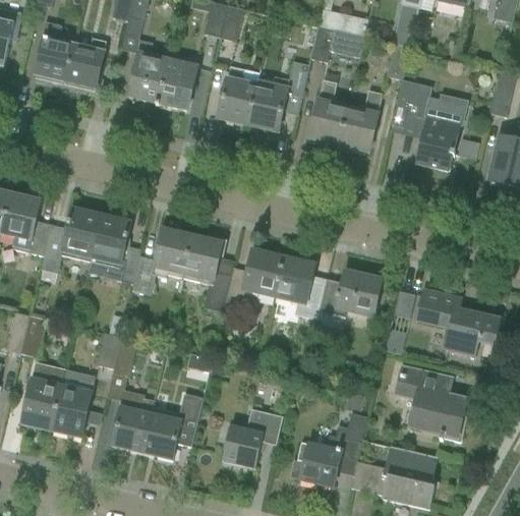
[(116,0),(113,17),(126,20),(130,0),(116,0)]
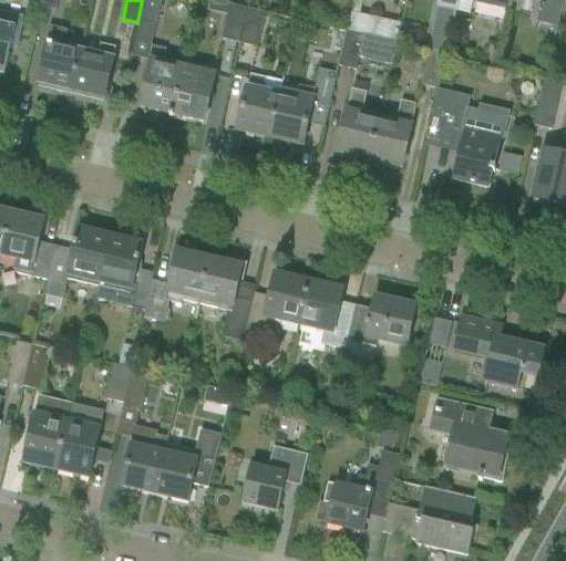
[(142,0),(137,22),(131,53),(147,58),(148,54),(152,54),(147,74),(143,73),(140,83),(145,84),(141,103),(170,110),(170,112),(172,113),(184,62),(164,58),(166,47),(151,42),(160,0),(142,0)]
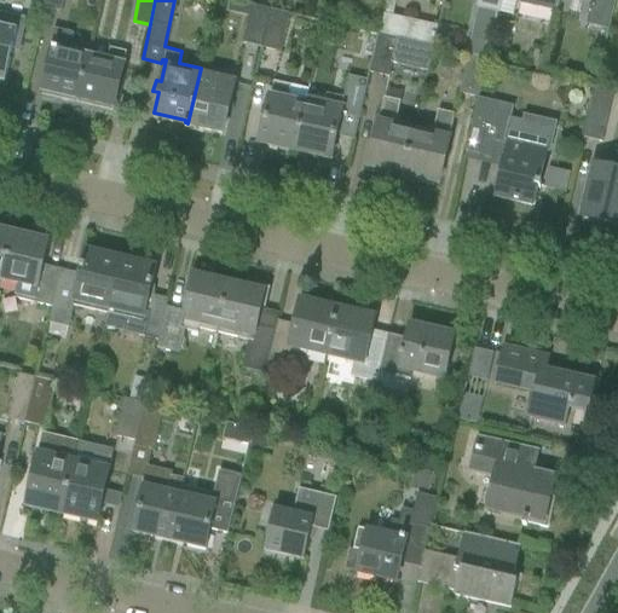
[(244,29),(242,39),(263,44),(271,5),(252,0),(248,15),(244,29)]
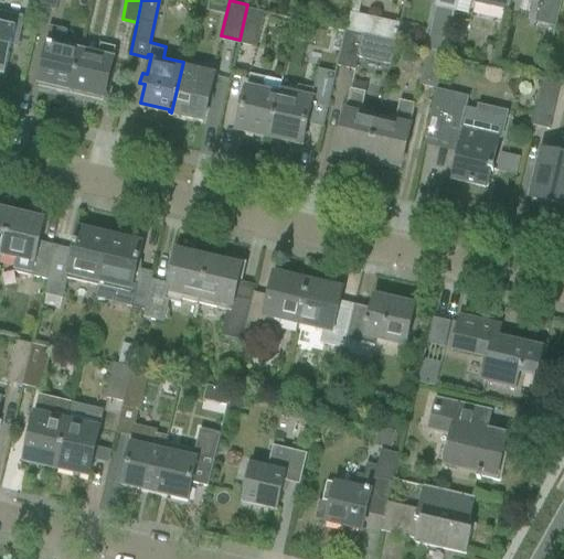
[(353,0),(351,10),(347,27),(348,27),(396,39),(401,21),(359,11),(361,0),(353,0)]
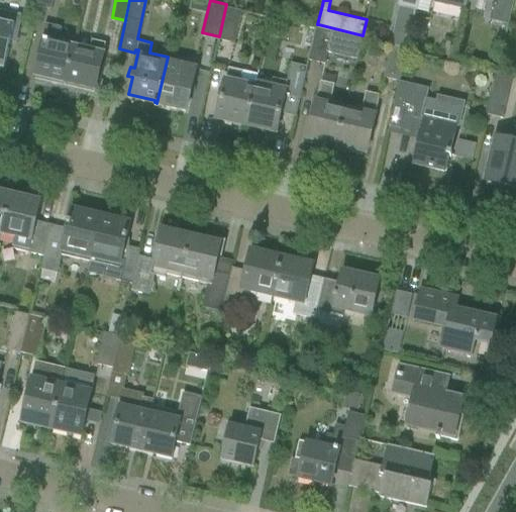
[(419,0),(417,7),(418,8),(419,0),(439,0),(463,6),(465,0),(419,0)]
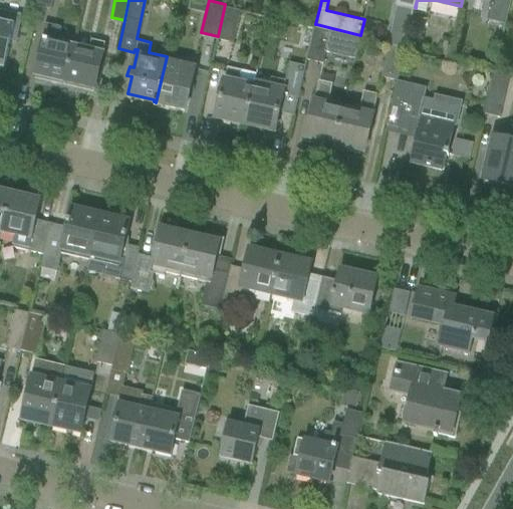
[(491,0),(489,9),(506,22),(508,13),(511,0),(491,0)]
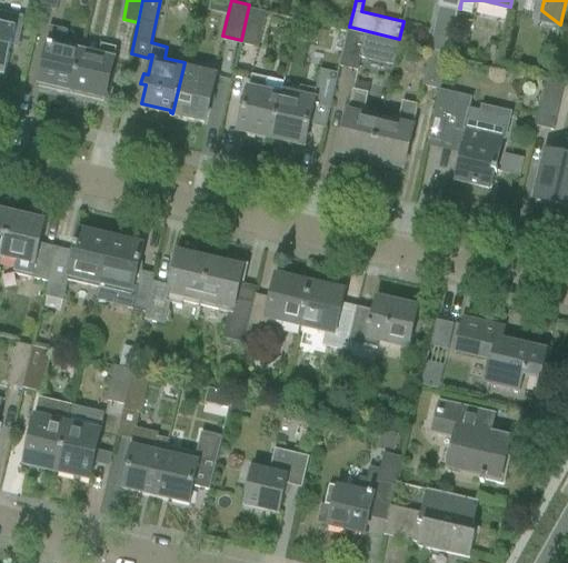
[(249,4),(241,40),(259,43),(267,8),(249,4)]
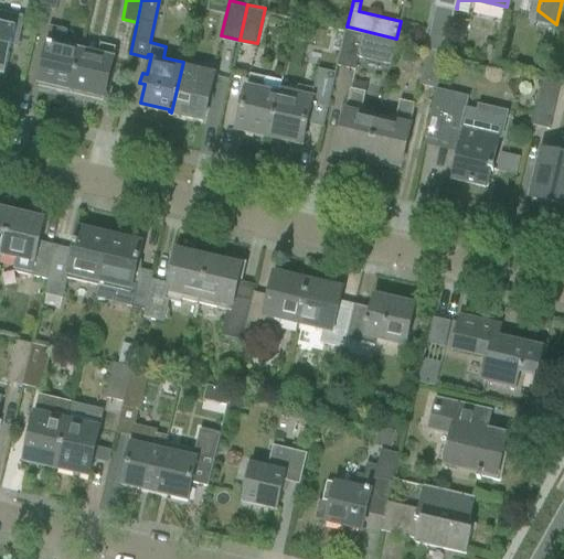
[(0,70),(4,72),(12,40),(18,42),(24,13),(0,8),(0,70)]
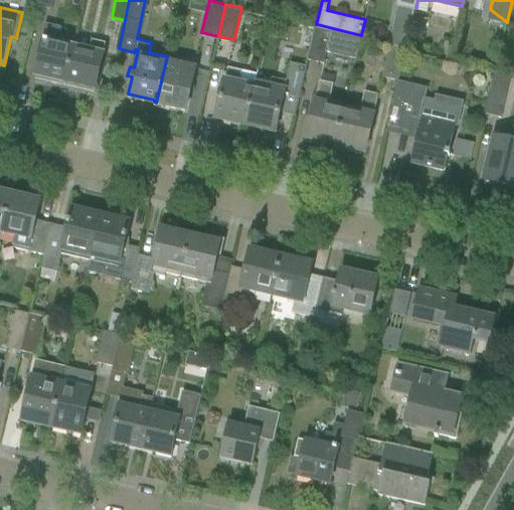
[(40,54),(35,74),(46,76),(47,74),(64,78),(72,40),(58,37),(60,29),(61,25),(45,21),(39,42),(43,43),(40,54)]
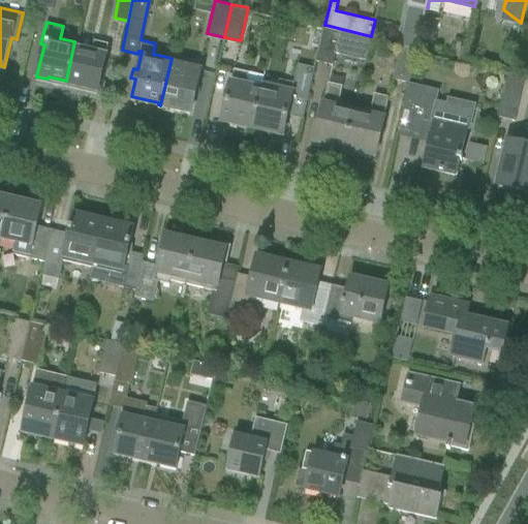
[(366,57),(371,36),(325,25),(317,57),(334,61),(337,50),(366,57)]
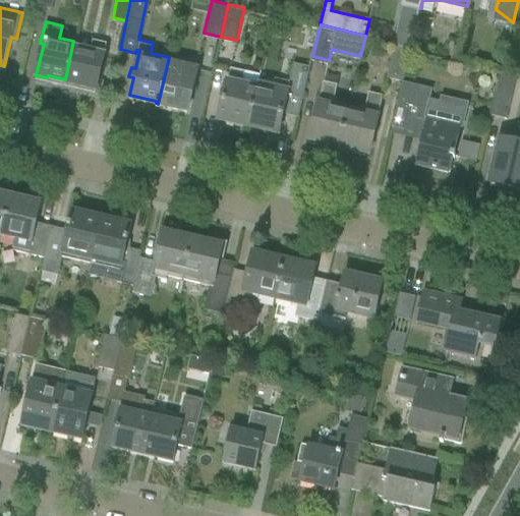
[(73,41),(65,79),(84,84),(84,87),(96,89),(107,40),(93,37),(91,45),(73,41)]
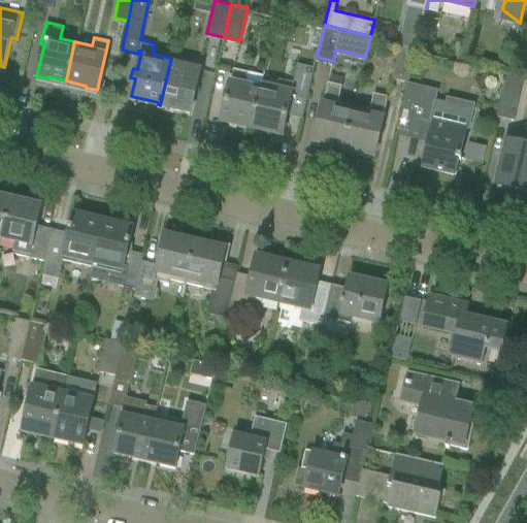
[(399,43),(392,74),(408,78),(417,47),(399,43)]
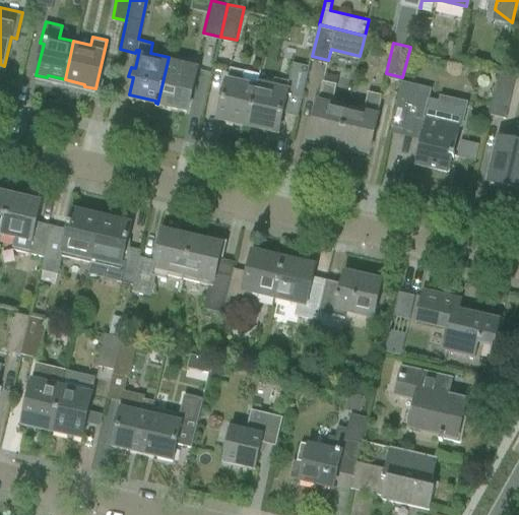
[(169,57),(157,104),(159,104),(159,103),(187,109),(197,64),(169,57)]
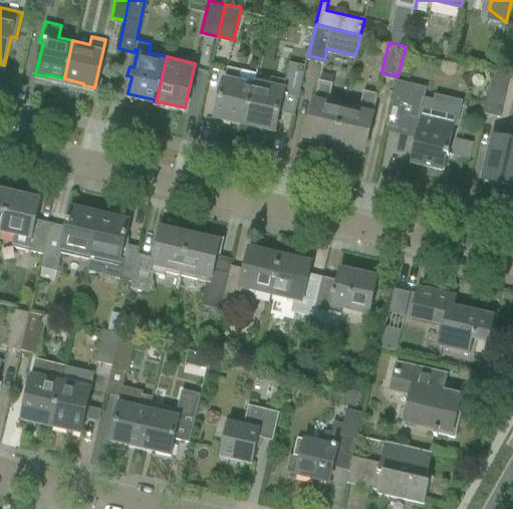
[(255,81),(247,117),(262,120),(261,124),(275,129),(279,109),(284,91),(299,95),(304,75),(306,64),(306,63),(289,59),(284,78),(273,75),(271,75),(269,84),(255,81)]
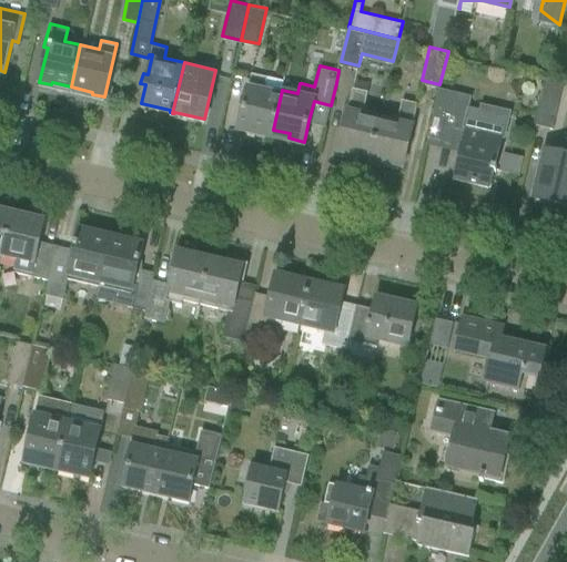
[(255,125),(273,130),(282,90),(265,85),(267,74),(252,71),(239,126),(254,130),(255,125)]
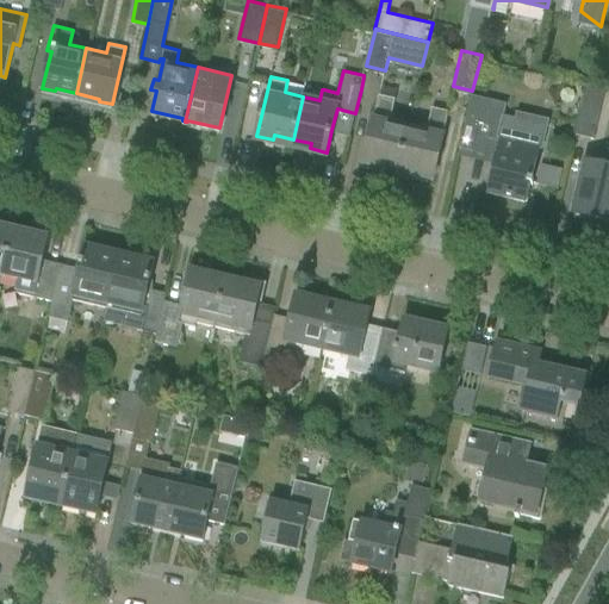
[(586,80),(575,132),(594,136),(606,83),(586,80)]
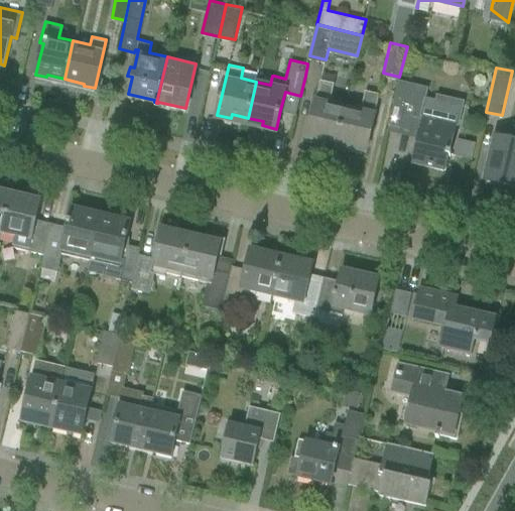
[(306,136),(337,143),(346,105),(330,102),(335,81),(320,78),(306,136)]
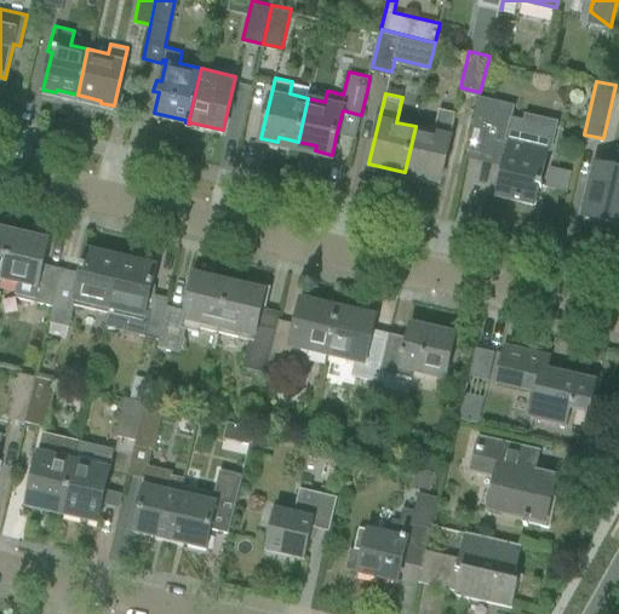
[(480,95),(474,124),(468,147),(505,156),(497,194),(536,202),(554,126),(514,118),(517,103),(480,95)]
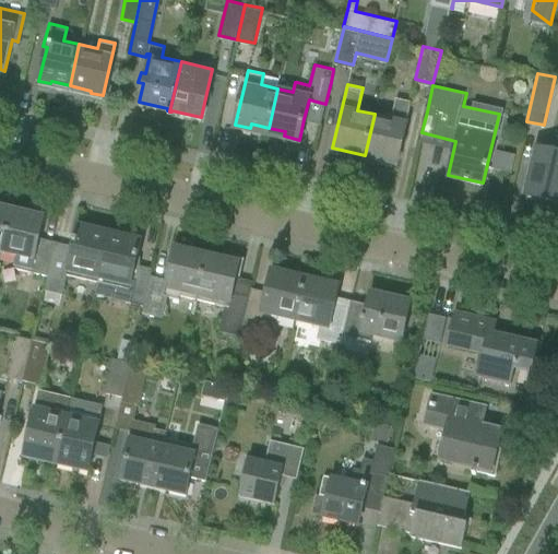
[(375,114),(365,155),(396,162),(411,99),(396,96),(391,118),(375,114)]
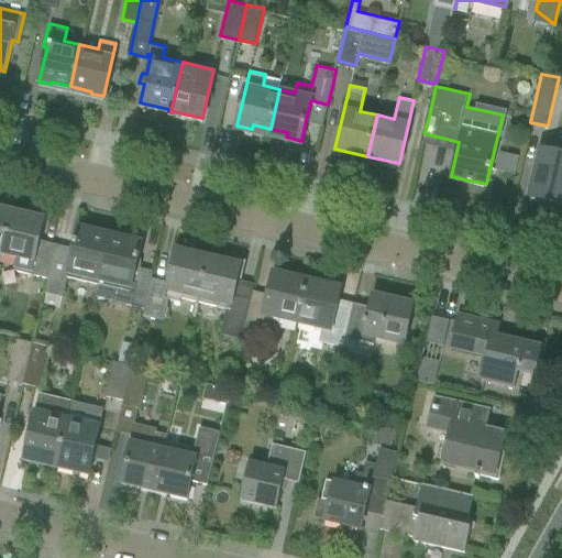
[(561,151),(541,146),(536,172),(530,194),(561,200),(561,151)]
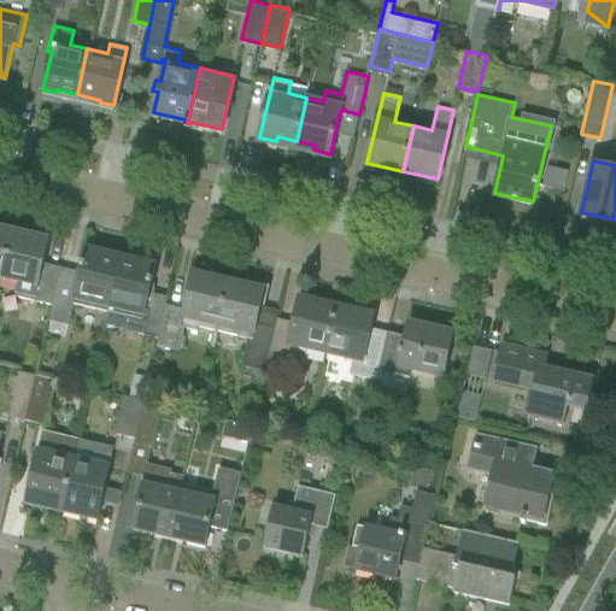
[(0,277),(1,277),(13,225),(0,222),(0,277)]
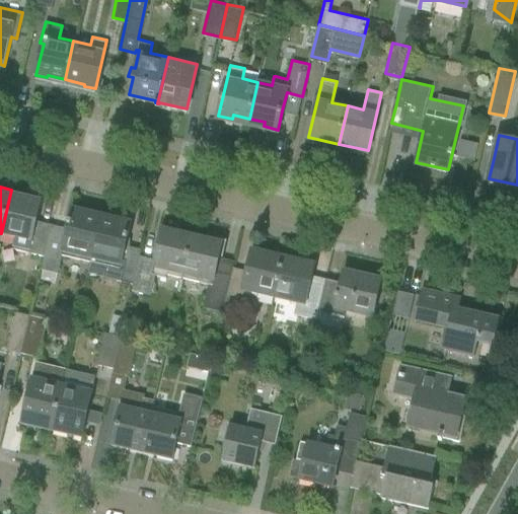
[(13,246),(44,253),(51,226),(51,222),(35,218),(38,211),(40,211),(43,197),(11,190),(1,233),(16,237),(13,246)]
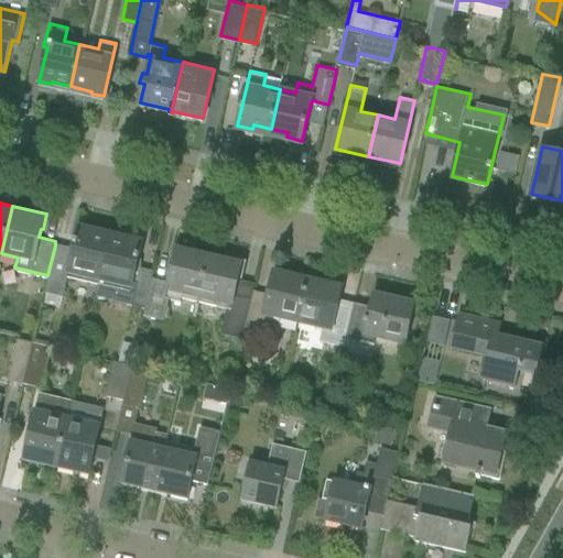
[(68,272),(99,279),(110,231),(88,226),(88,225),(78,222),(72,249),(55,245),(47,275),(45,290),(47,290),(63,294),(68,272)]
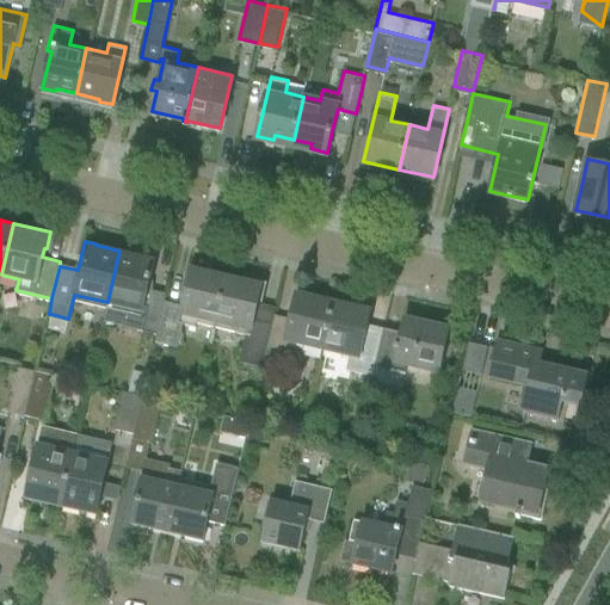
[(119,251),(108,302),(125,307),(122,323),(136,327),(158,332),(165,298),(167,292),(148,288),(155,257),(145,254),(143,257),(119,251)]
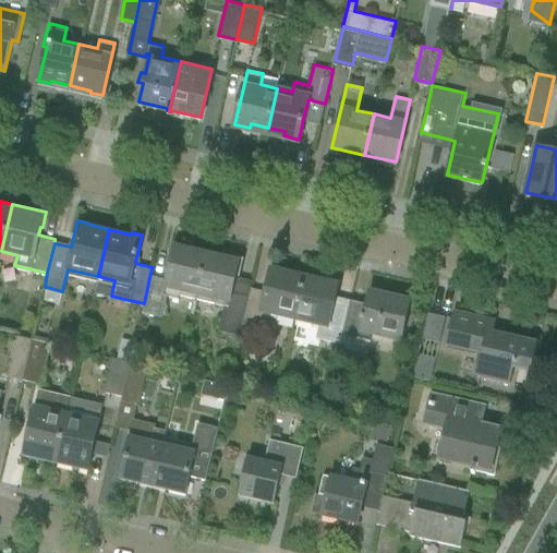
[(181,290),(197,293),(207,252),(176,244),(171,261),(170,261),(167,274),(168,274),(168,277),(150,273),(144,303),(142,310),(162,315),(168,293),(179,297),(181,290)]
